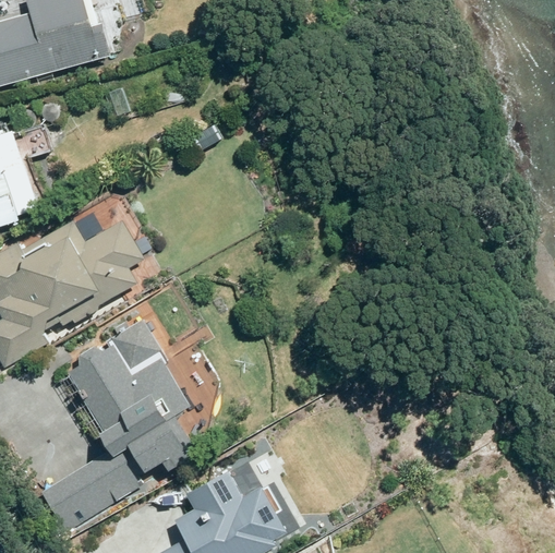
[(0,87),(109,57),(100,25),(93,27),(84,0),(26,0),(31,12),(0,20),(0,87)]
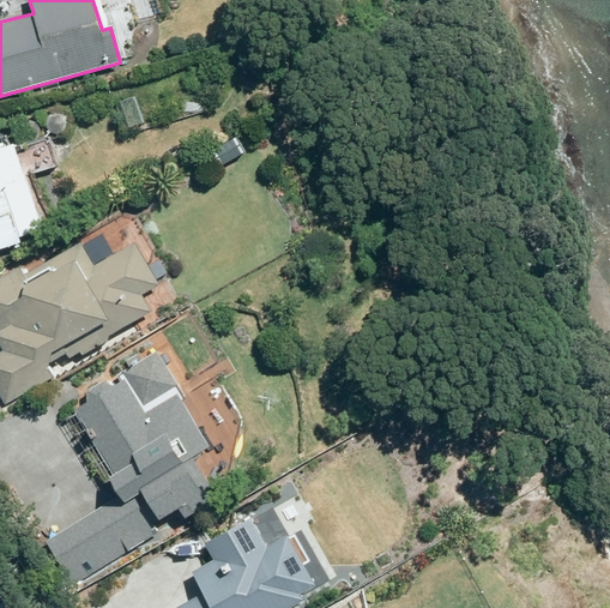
[(0,248),(19,242),(17,236),(42,228),(24,176),(52,167),(43,140),(17,150),(13,143),(0,146),(0,248)]
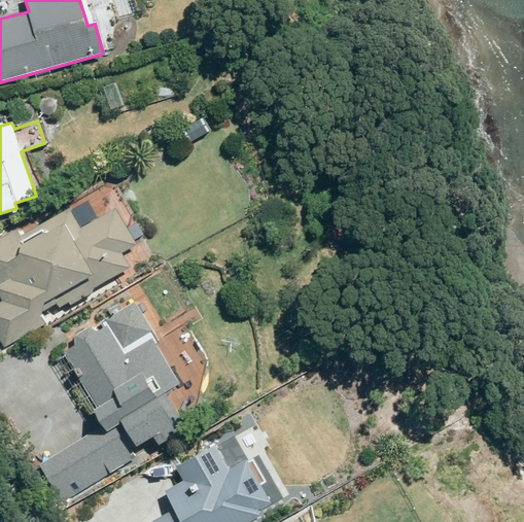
[(158,128),(142,137),(149,147),(163,138),(158,128)]
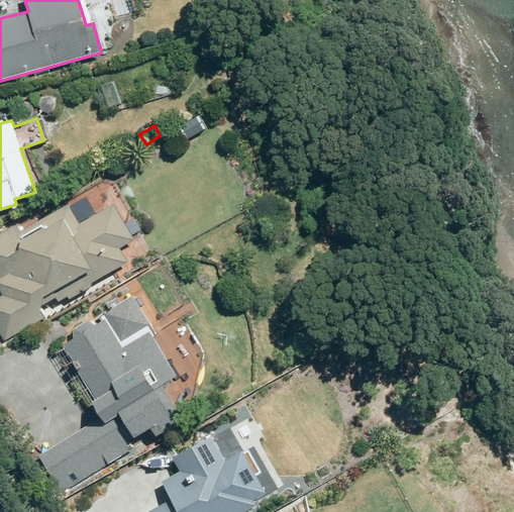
[(1,295),(0,296),(0,341),(45,317),(39,306),(53,299),(56,304),(66,299),(67,301),(89,290),(89,284),(126,264),(117,246),(131,239),(113,205),(78,224),(68,204),(17,230),(15,227),(0,235),(0,293),(1,295)]
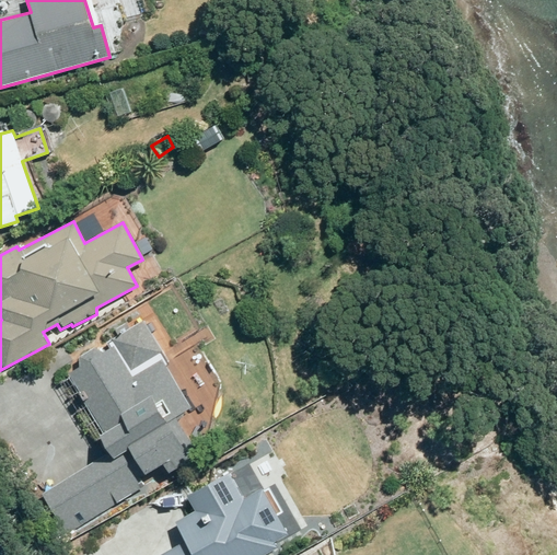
[(102,432),(101,432),(112,452),(38,496),(64,538),(143,489),(137,480),(147,473),(146,471),(162,461),(169,472),(192,458),(170,419),(190,406),(162,359),(130,377),(113,347),(100,355),(97,351),(89,349),(79,356),(77,361),(80,366),(67,374),(102,432)]
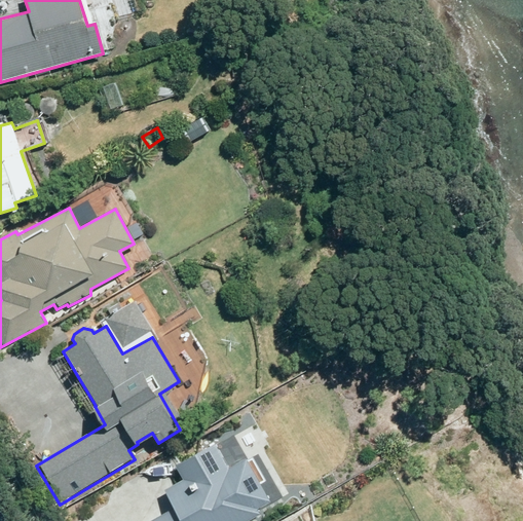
[(263,520),(275,514),(254,471),(235,480),(222,453),(178,475),(185,490),(167,498),(177,517),(170,520),(263,520)]
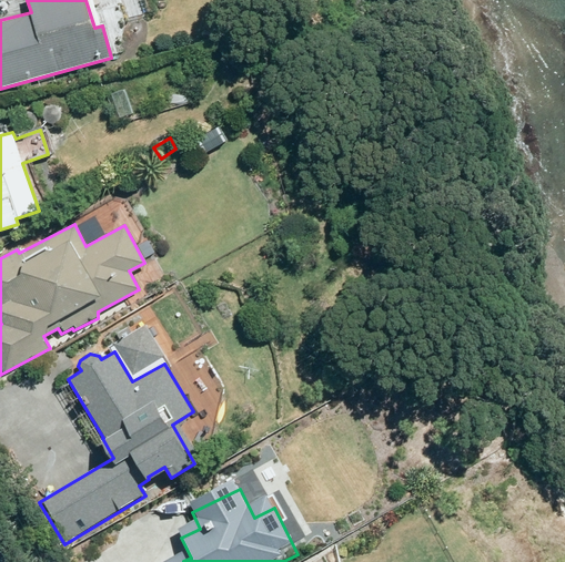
All buildings are outlined.
